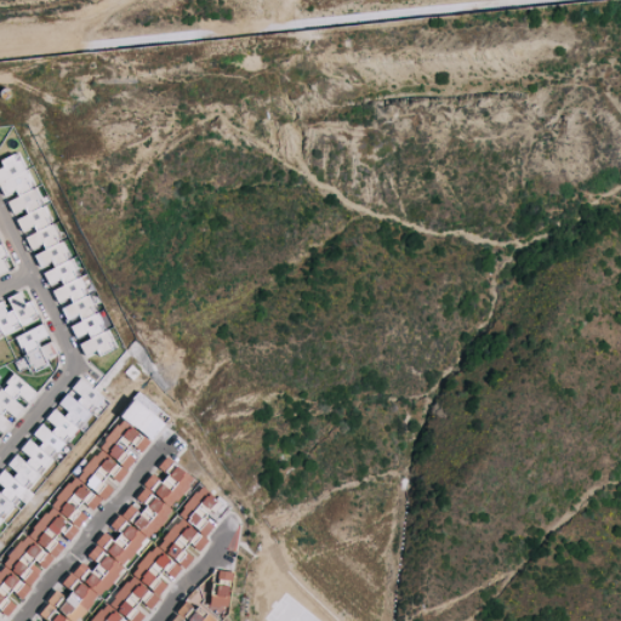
[(117,346),(109,329),(113,326),(104,308),(101,311),(49,204),(51,203),(41,184),(35,188),(17,152),(0,160),(4,166),(0,167),(0,186),(6,199),(15,217),(16,216),(33,252),(34,252),(43,271),(43,269),(78,341),(79,341),(89,360),(117,346)]
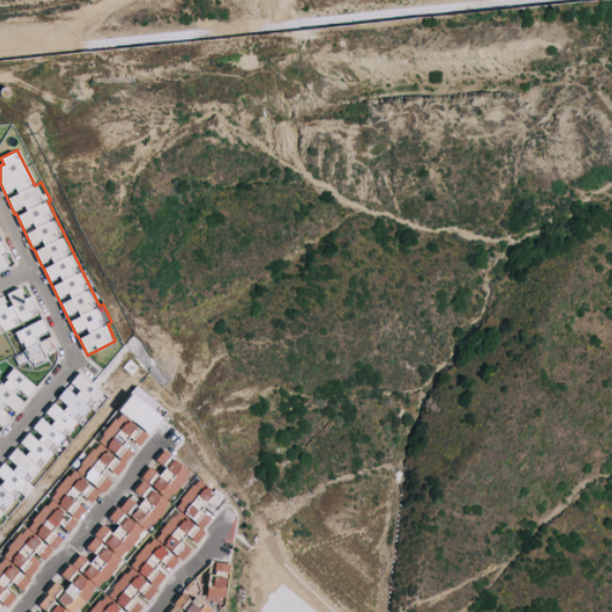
[(0,271),(14,265),(1,238),(0,238),(0,271)]
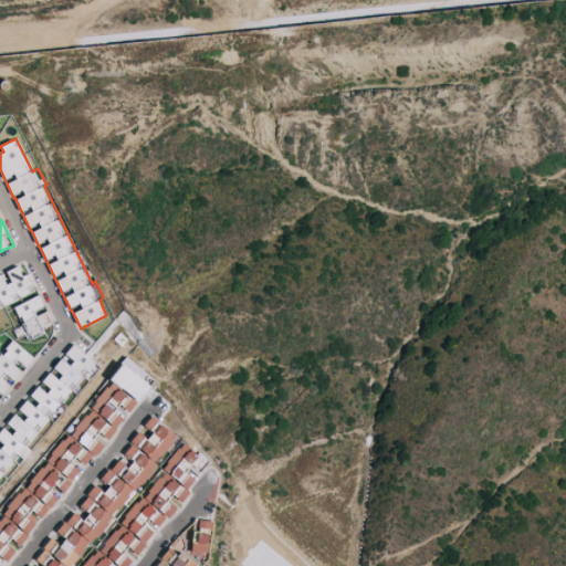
[(0,306),(37,291),(29,273),(22,276),(18,266),(7,271),(11,281),(7,283),(2,274),(0,274),(0,306)]
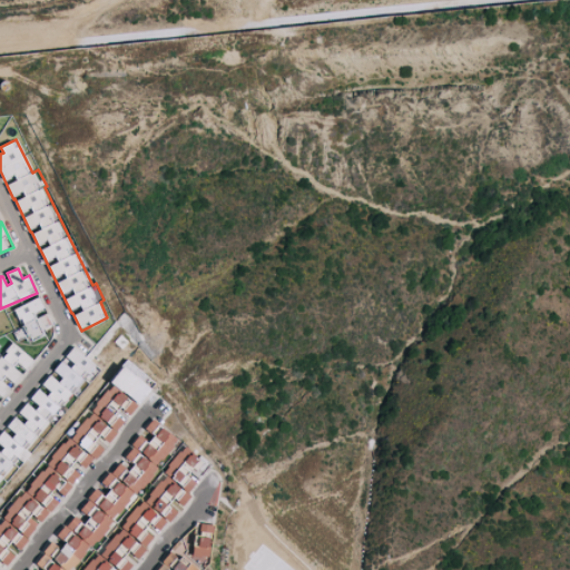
[(15,308),(22,326),(13,331),(18,341),(28,336),(30,342),(46,335),(43,330),(52,325),(39,297),(15,308)]
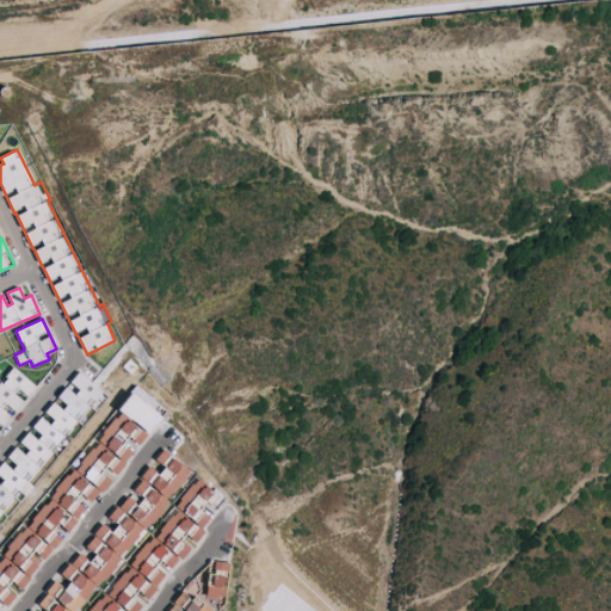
[(0,429),(1,429),(2,430),(37,386),(6,362),(0,369),(0,429)]
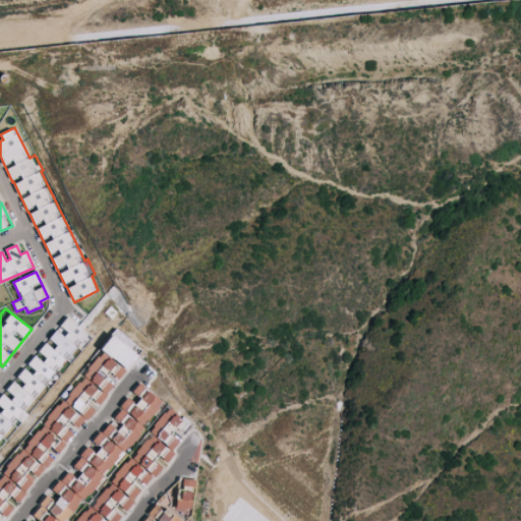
[(91,336),(68,316),(52,336),(55,349),(46,342),(42,348),(45,362),(36,355),(31,360),(34,374),(25,367),(19,373),(22,388),(14,381),(9,386),(13,402),(3,394),(0,397),(0,405),(2,414),(0,412),(0,439),(10,427),(19,425),(50,389),(48,387),(91,336)]
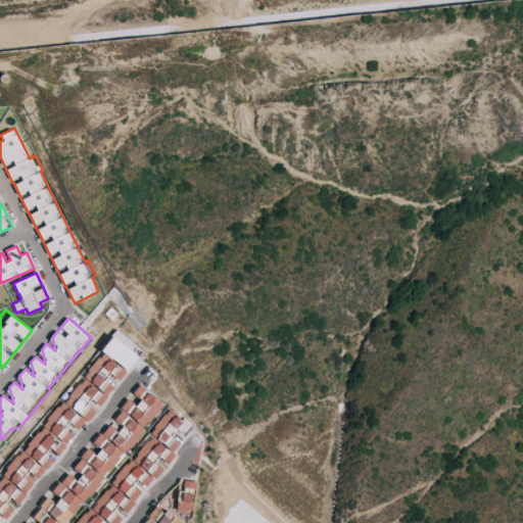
[(19,509),(141,349),(116,331),(0,482),(0,513),(7,518),(16,507),(19,509)]
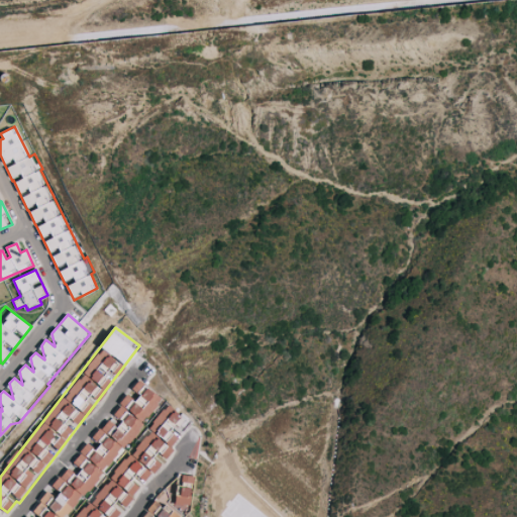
[(68,516),(162,397),(138,380),(131,390),(138,396),(135,400),(128,395),(113,414),(122,421),(117,427),(108,419),(93,438),(100,443),(95,449),(87,443),(73,461),(82,469),(77,475),(67,468),(53,486),(61,492),(56,498),(46,491),(30,513),(34,516),(28,516),(27,516),(68,516)]
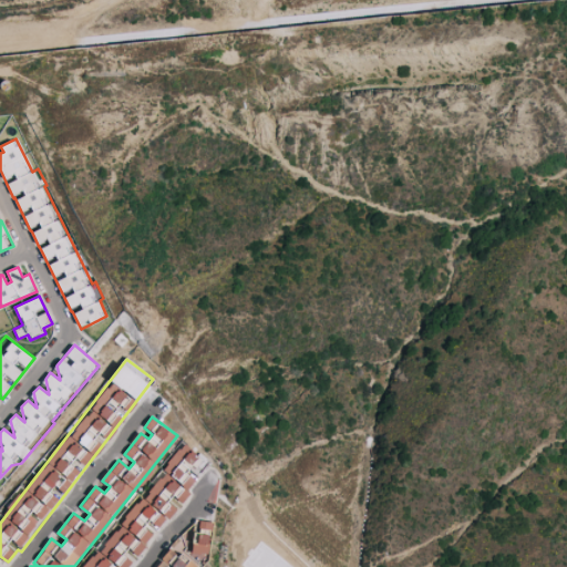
[(129,566),(176,508),(169,504),(174,497),(179,503),(212,464),(186,443),(98,550),(96,549),(81,566),(129,566)]
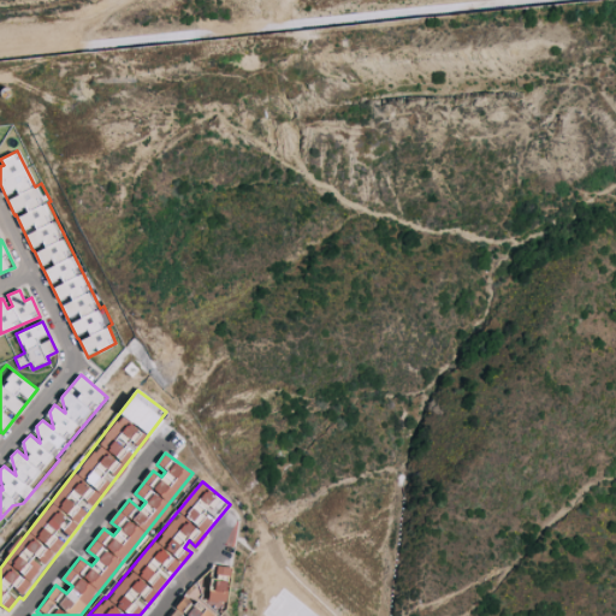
[(0,529),(21,508),(17,504),(0,521),(0,529)]
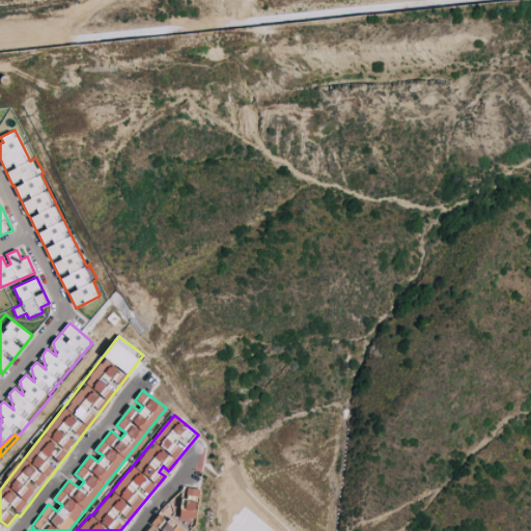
[(197,530),(196,529),(193,530),(184,530),(178,523),(185,524),(189,530),(195,526),(199,488),(183,486),(179,509),(172,504),(173,499),(166,504),(144,530),(197,530)]
